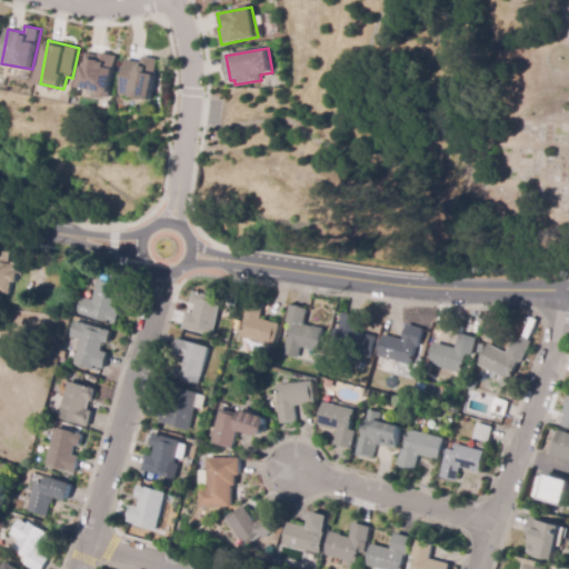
[(101,52),(119,56),(111,97),(100,95),(100,91),(80,87),(87,52),(101,56),(101,52)]
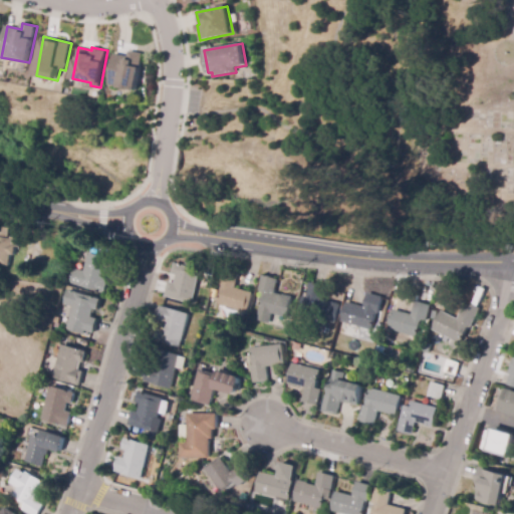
[(114,54),(130,56),(131,51),(144,53),(138,90),(109,84),(114,54)]
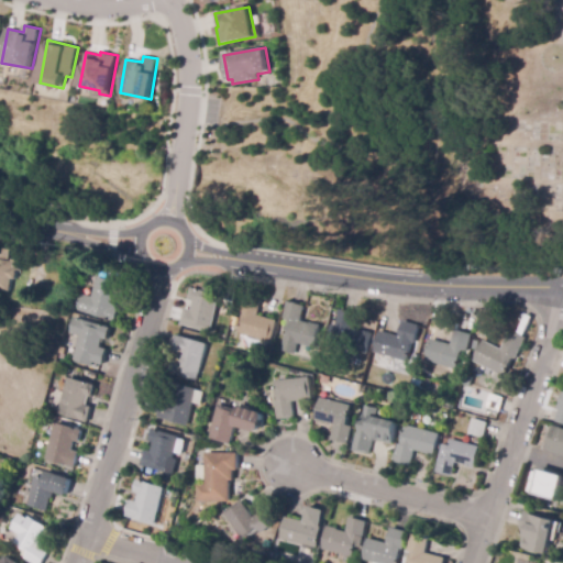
[(0,261),(12,263),(12,260),(22,262),(20,272),(17,271),(17,274),(15,280),(12,279),(10,293),(0,290),(0,261)]
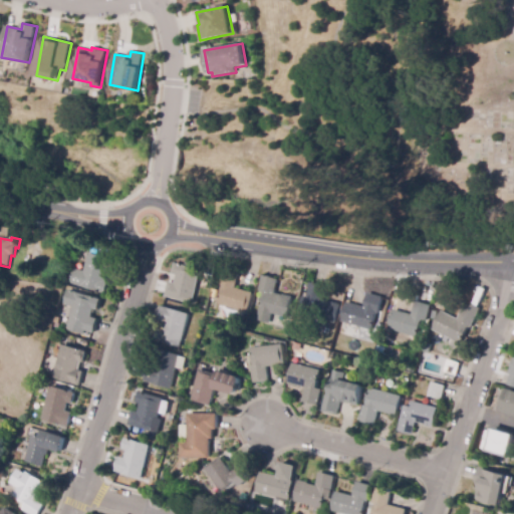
[(103,294),(72,285),(76,270),(83,272),(88,253),(105,258),(104,261),(114,263),(110,275),(104,274),(102,282),(106,283),(103,294)]
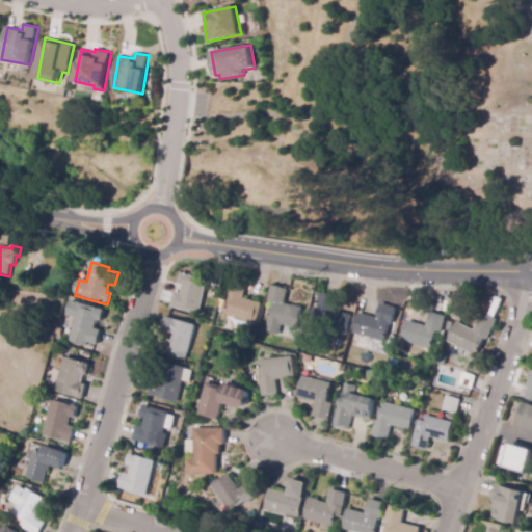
[(197,315),(170,307),(175,292),(181,294),(183,286),(179,285),(182,273),(208,281),(197,315)]
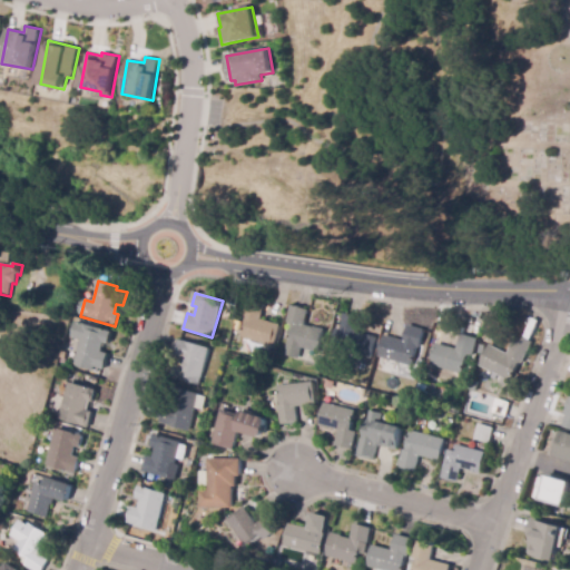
[(274,347),(239,337),(245,318),(243,317),(248,301),(265,305),(261,320),(281,325),(274,347)]
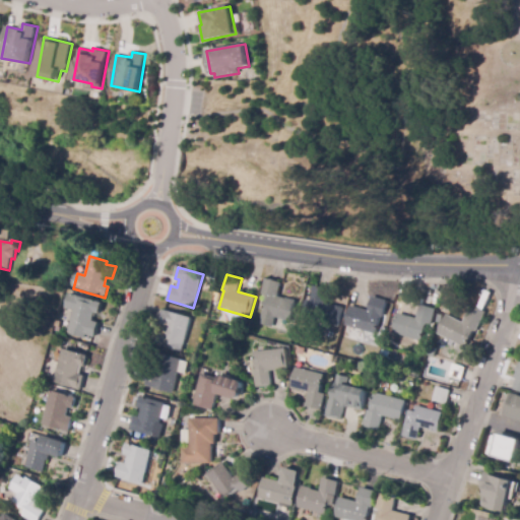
[(272,328),(259,324),(267,297),(262,295),(266,279),(282,283),(278,297),(286,299),(297,301),(290,322),(275,318),(272,328)]
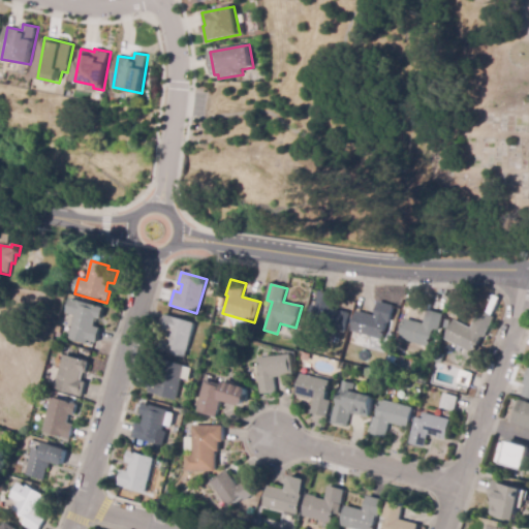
[(345,334),(311,323),(314,314),(310,313),(312,305),(315,306),(319,291),(336,296),(332,309),(341,312),(341,311),(350,313),(349,314),(350,314),(345,334)]
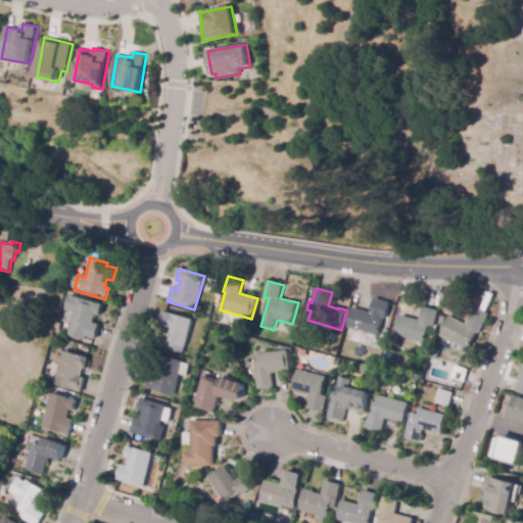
[(90,347),(77,343),(80,335),(67,332),(74,313),(64,311),(68,295),(103,305),(100,317),(95,315),(93,323),(99,325),(95,340),(92,339),(90,347)]
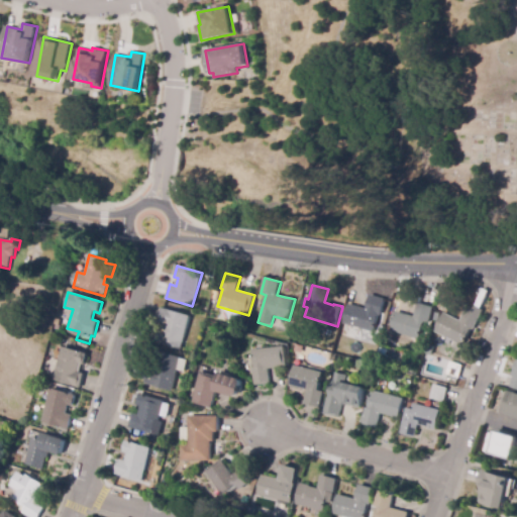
[(373,332),(342,324),(348,304),(367,309),(370,296),(386,300),(381,317),(378,316),(373,332)]
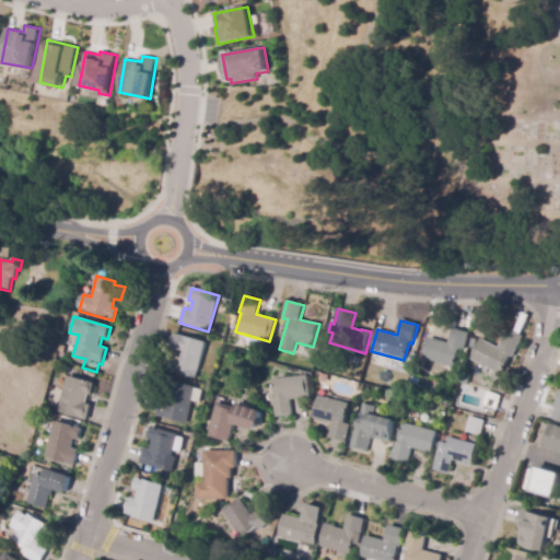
[(454,368),(422,359),(428,338),(448,343),(453,329),(469,334),(465,351),(459,349),(454,368)]
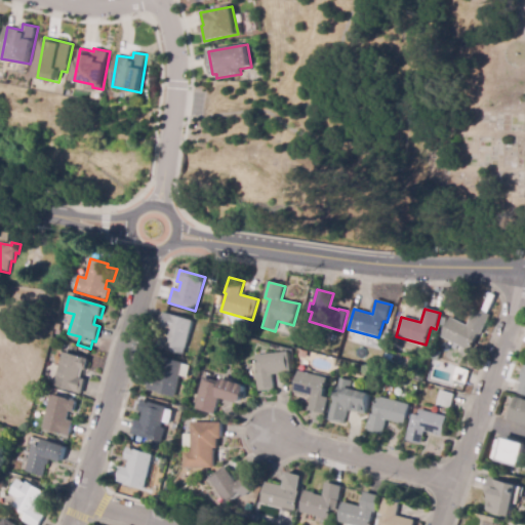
[(471,352),(458,346),(455,351),(450,348),(452,342),(441,337),(450,318),(468,326),(477,309),(491,316),(481,336),(479,335),(471,352)]
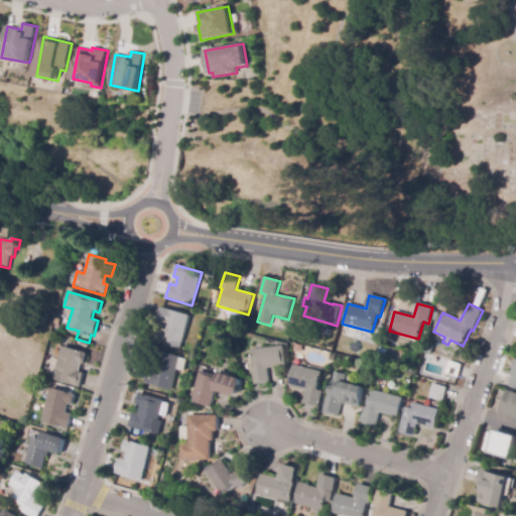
[(179,350),(154,342),(157,331),(162,333),(164,325),(158,323),(162,308),(189,315),(179,350)]
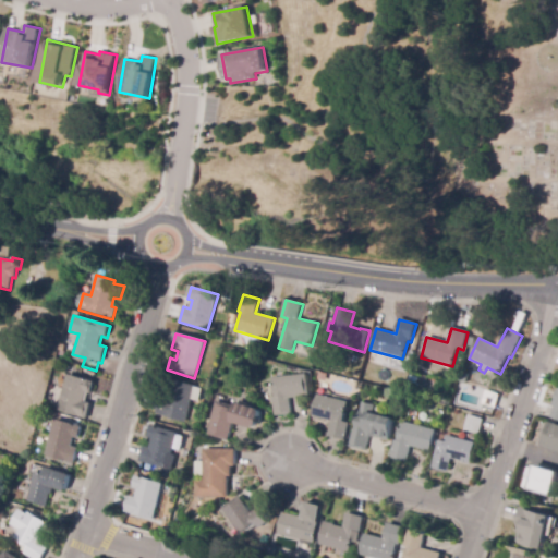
[(86,420),(57,411),(68,375),(95,383),(92,395),(89,393),(86,402),(91,403),(86,420)]
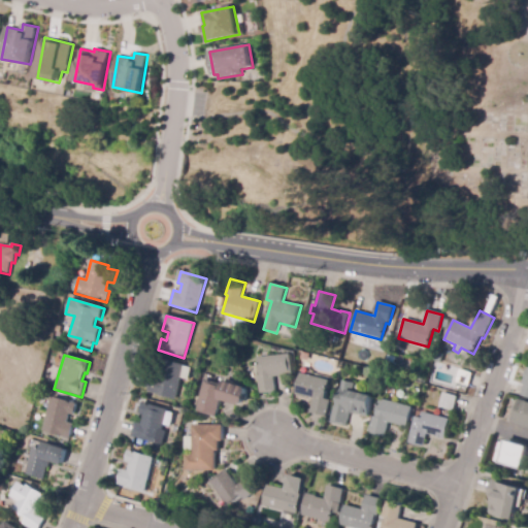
[(261,394),(259,376),(261,376),(259,359),(291,355),(294,375),(274,377),(276,392),(261,394)]
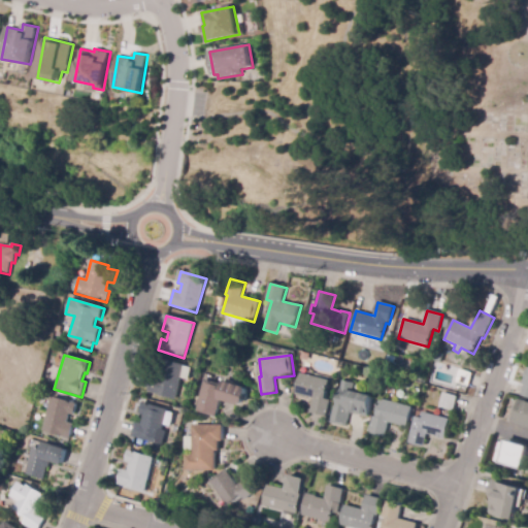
[(175,400),(147,392),(152,377),(158,380),(164,359),(185,365),(185,367),(192,369),(189,381),(182,378),(175,400)]
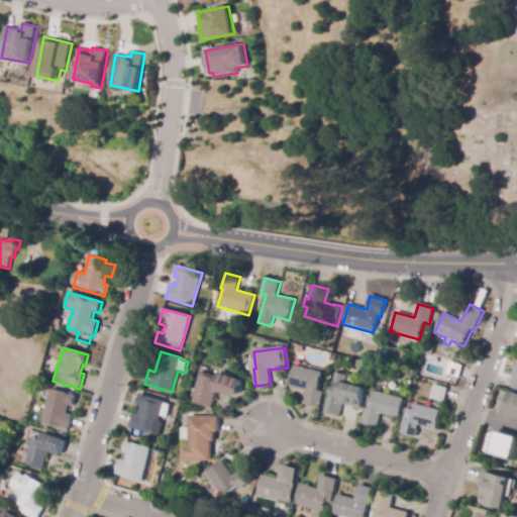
[(516,389),(516,356),(507,387),(516,389)]
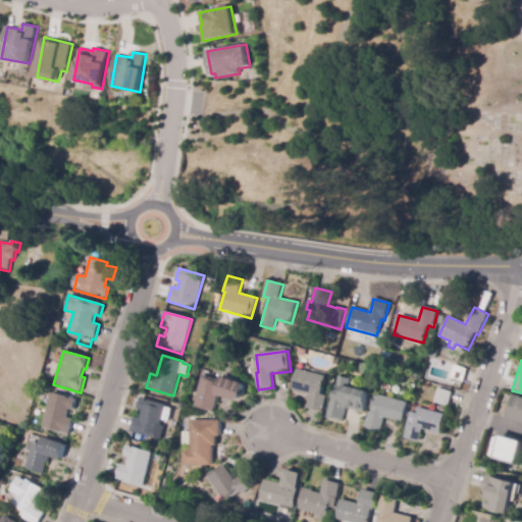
[(463,383),(440,375),(441,372),(444,372),(448,363),(455,365),(455,366),(467,370),(463,383)]
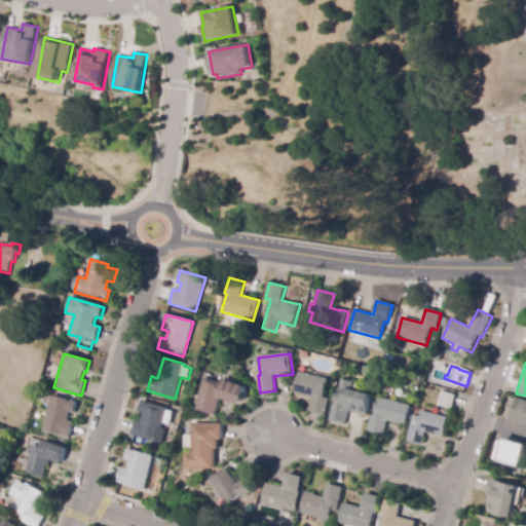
[(326,415),(309,411),(313,398),(305,396),(304,396),(295,393),(300,373),(301,373),(302,368),(327,374),(326,379),(329,380),(325,398),(330,400),(326,415)]
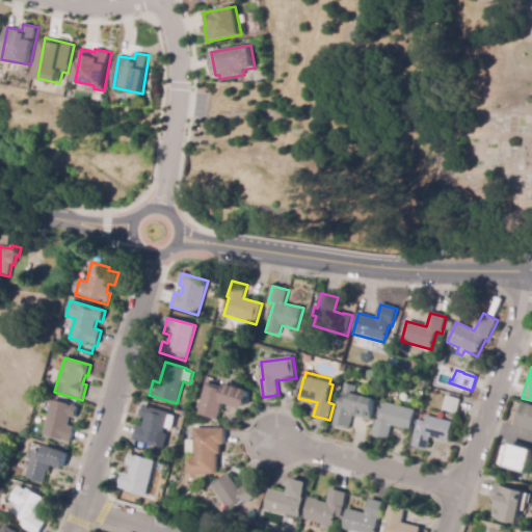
[(217,421),(197,415),(207,382),(222,388),(223,384),(247,392),(249,394),(246,406),(240,409),(222,404),(217,421)]
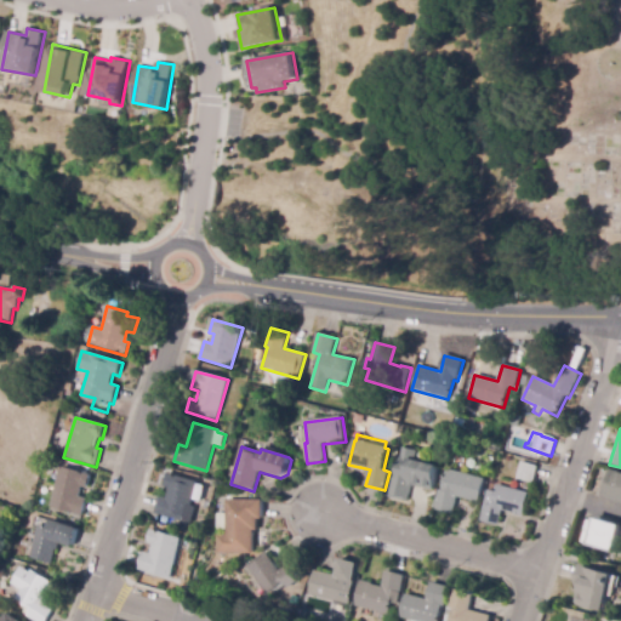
[(406,502),(388,497),(393,478),(397,478),(402,457),(404,448),(419,453),(416,461),(439,467),(433,490),(411,485),(406,502)]
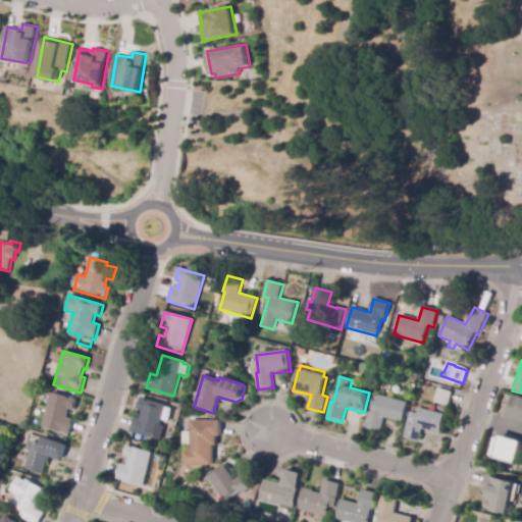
[(448,407),(434,403),(437,388),(452,393),(448,407)]
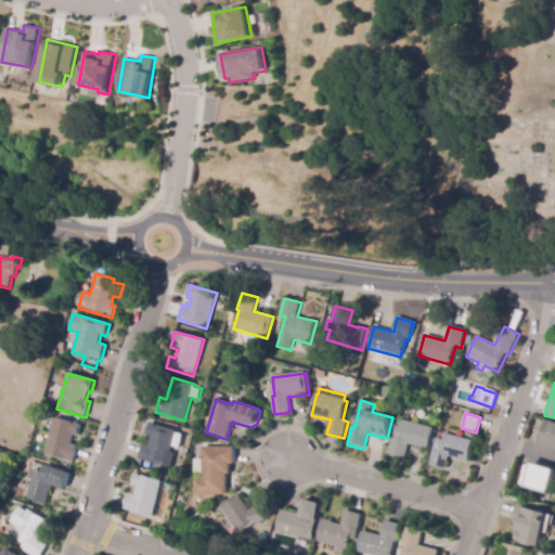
[(74,462),(44,453),(49,437),(40,435),(43,424),(52,426),(55,417),(82,425),(79,437),(77,436),(74,446),(78,447),(74,462)]
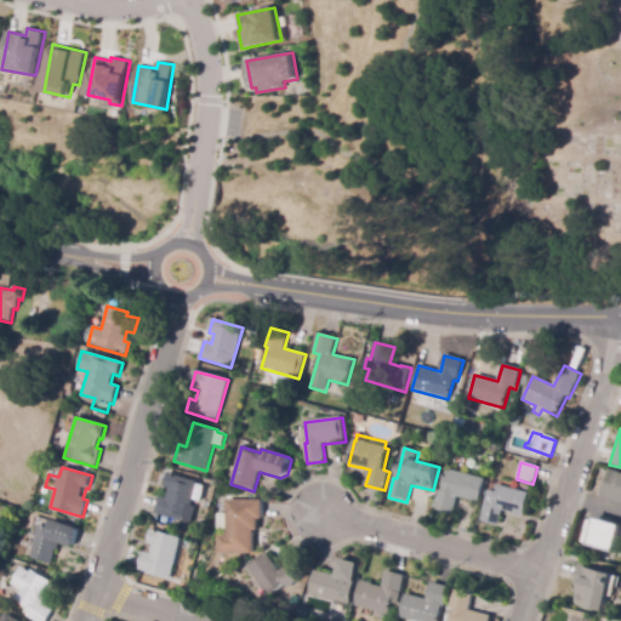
[(453,514),(434,510),(439,491),(442,491),(448,469),(485,479),(479,503),(457,497),(453,514)]
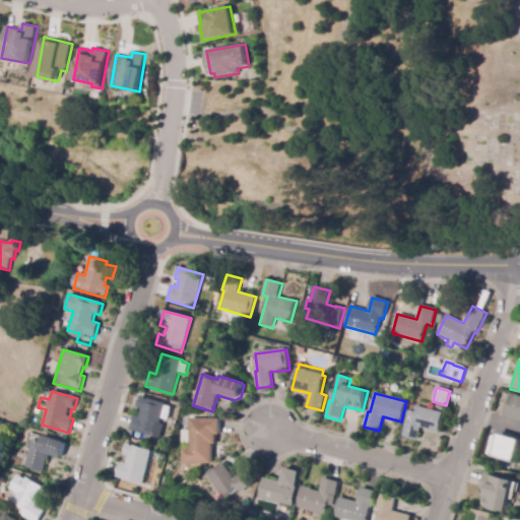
[(519,419),(505,416),(511,394),(519,396),(519,419)]
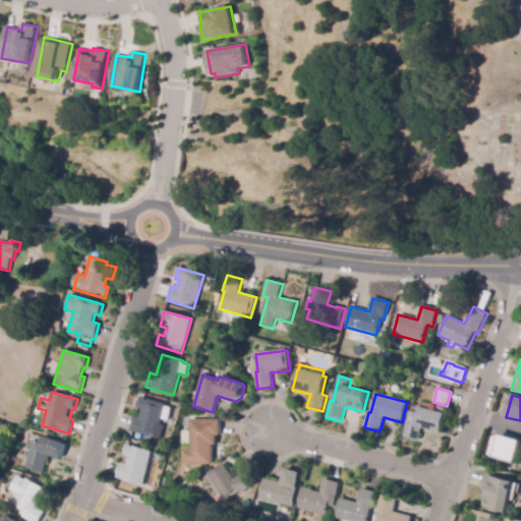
[(161,440),(129,431),(133,416),(140,418),(142,410),(137,409),(140,398),(167,405),(161,425),(165,426),(161,440)]
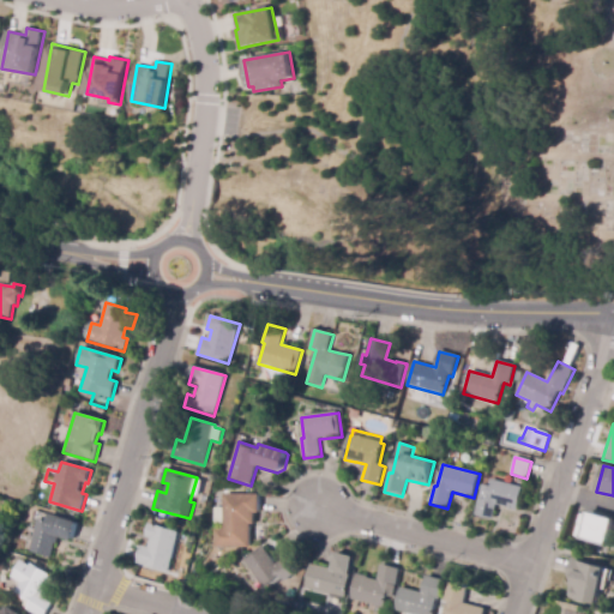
[(493,521),(475,516),(483,486),(492,487),(495,473),(504,475),(503,476),(509,477),(506,483),(525,488),(518,511),(497,505),(493,521)]
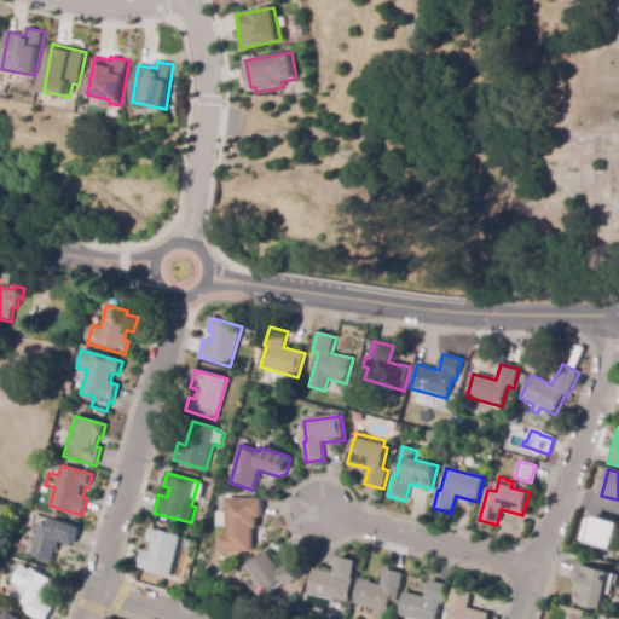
[(253,553),(215,553),(217,533),(226,534),(226,499),(262,499),(262,518),(258,518),(258,530),(253,530),(253,553)]
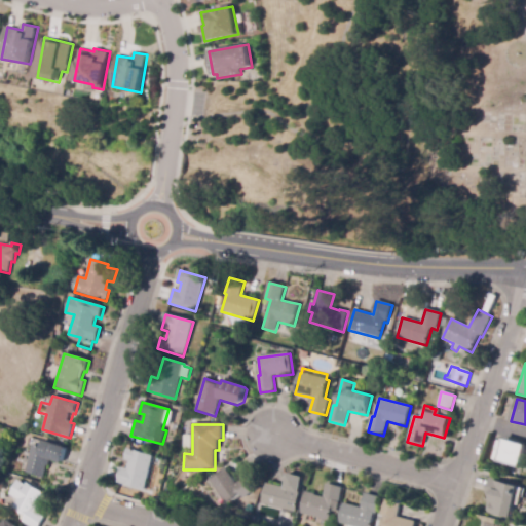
[(522,470),(497,461),(498,459),(492,457),(498,442),(503,443),(504,438),(525,445),(525,468),(522,467),(522,470)]
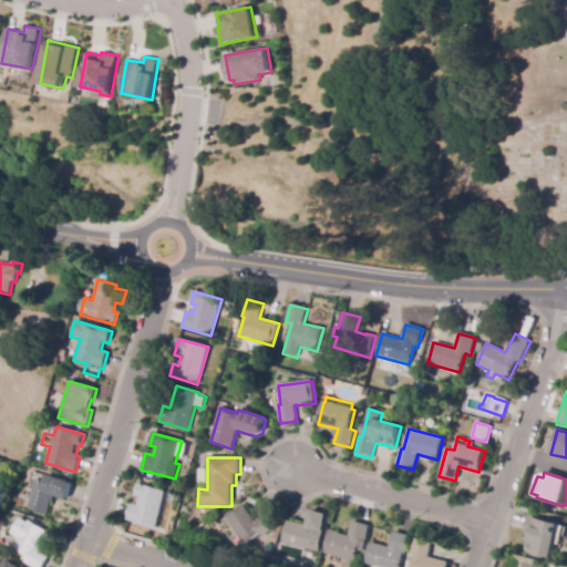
[(47,516),(27,509),(37,480),(52,484),(54,478),(72,484),(68,500),(54,496),(52,503),(51,503),(47,516)]
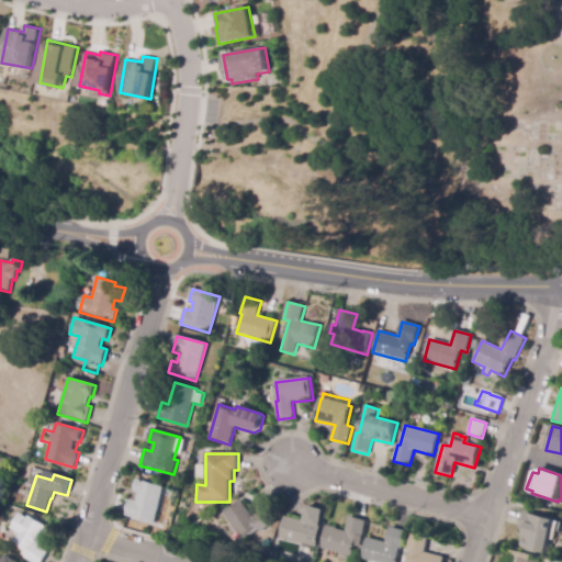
[(155,525),(125,516),(130,501),(136,502),(139,493),(134,492),(137,480),(166,489),(155,525)]
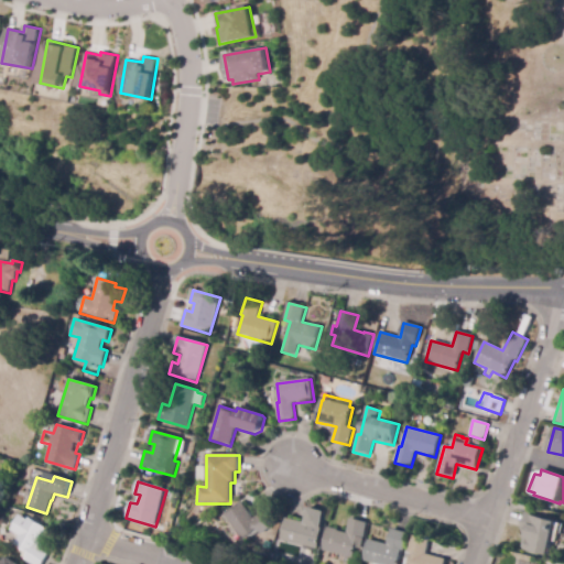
[(235,546),(224,531),(231,525),(229,522),(226,524),(221,518),(225,514),(242,502),(253,519),(266,511),(274,525),(262,534),(260,532),(243,543),(242,541),(235,546)]
